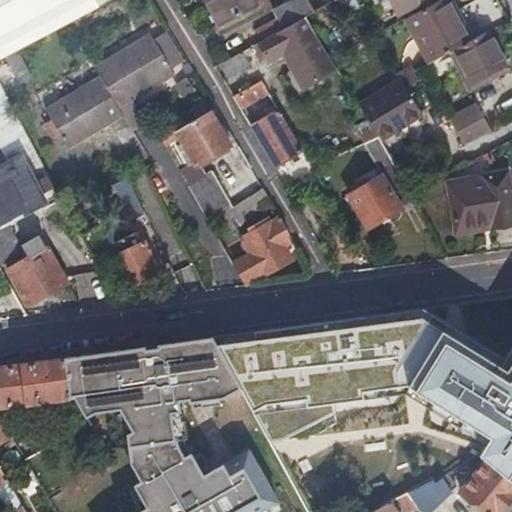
[(0,0),(0,52),(98,0),(0,0)]
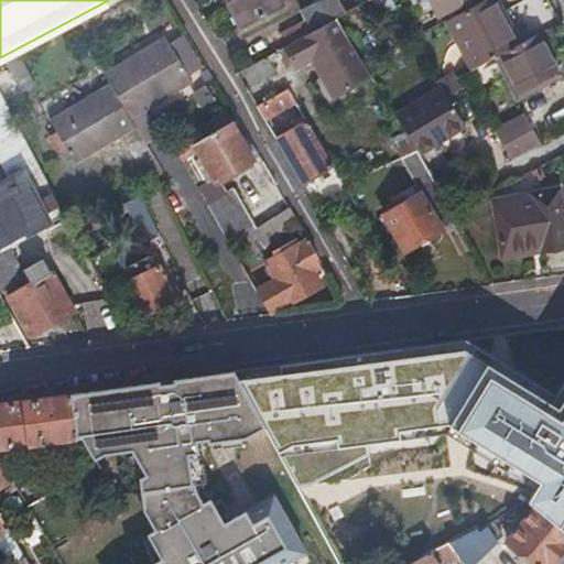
[(228,0),(241,26),(285,7),(282,0),(228,0)]
